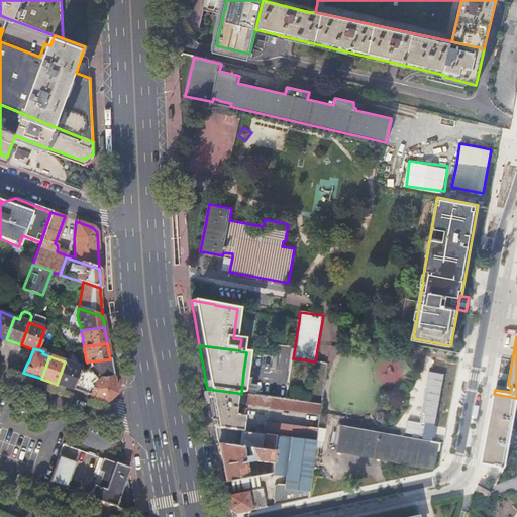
[(111,368),(110,359),(89,362),(90,367),(87,370),(98,382),(102,378),(113,376),(111,368)]
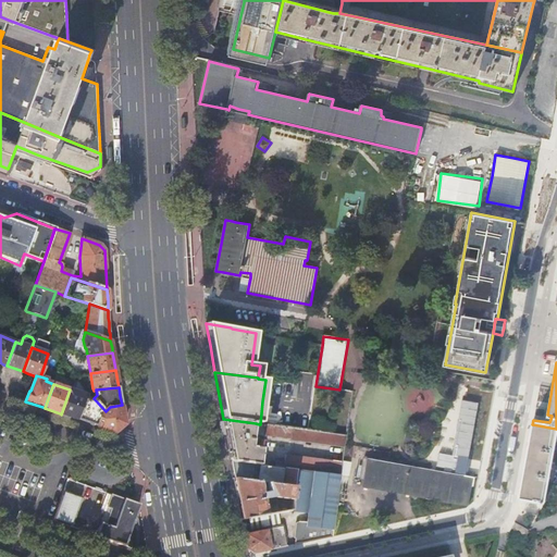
[(85,395),(70,390),(61,415),(76,420),(78,420),(86,398),(87,396),(85,395)]
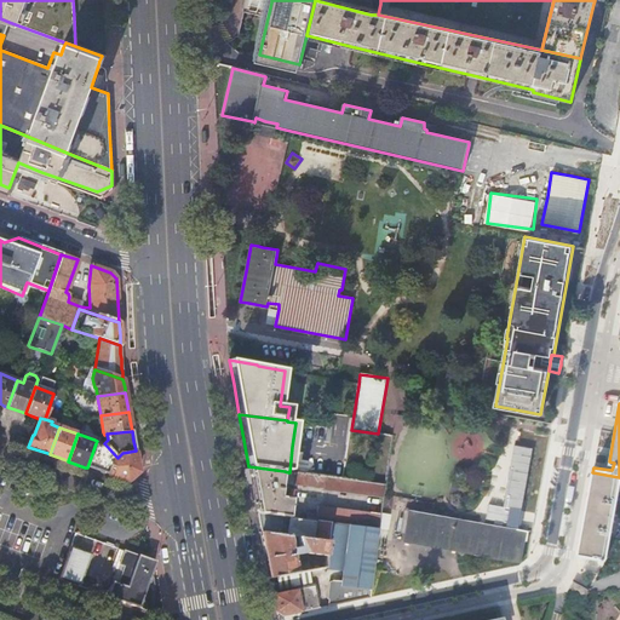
[(557,466),(562,443),(535,438),(530,460),(557,466)]
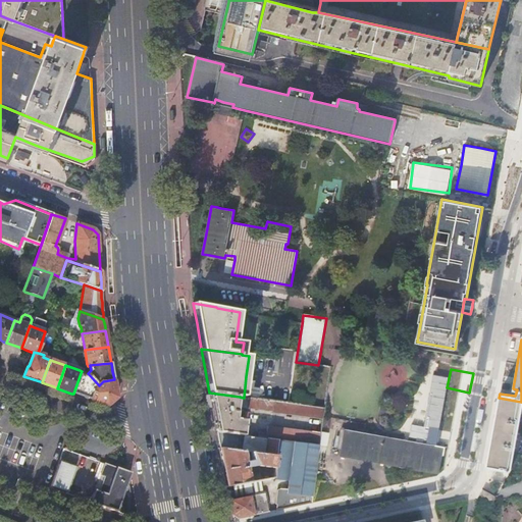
[(81,373),(73,394),(89,399),(90,400),(94,389),(99,385),(88,373),(85,375),(81,373)]
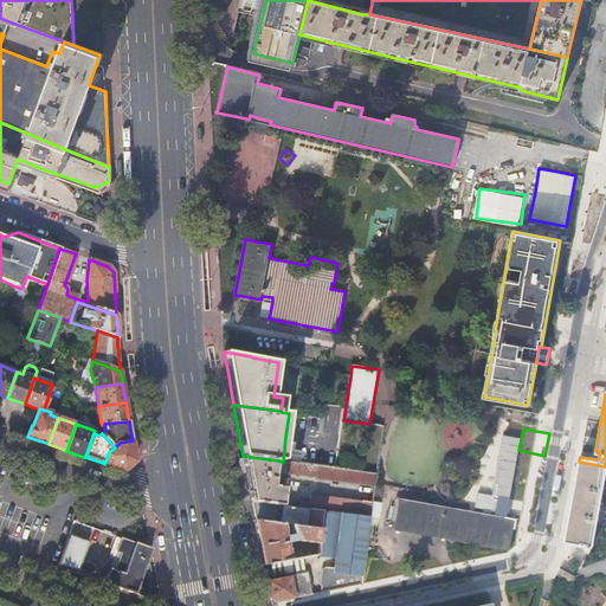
[(134,451),(133,440),(120,443),(115,447),(109,452),(104,464),(124,471),(136,462),(134,451)]
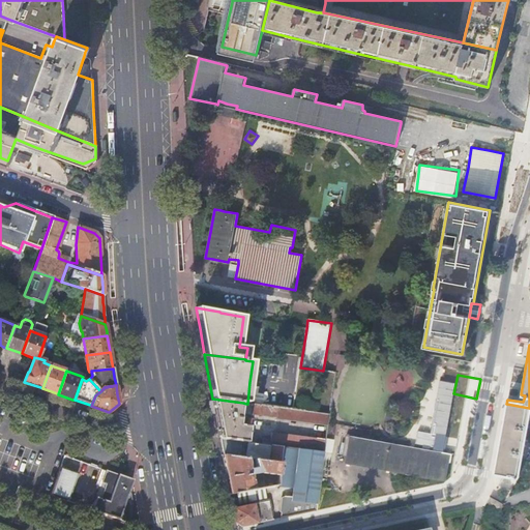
[(219,439),(246,442),(247,434),(251,435),(253,425),(251,423),(243,422),(243,427),(238,425),(240,409),(242,409),(243,403),(212,399),(212,401),(215,416),(216,421),(219,439)]
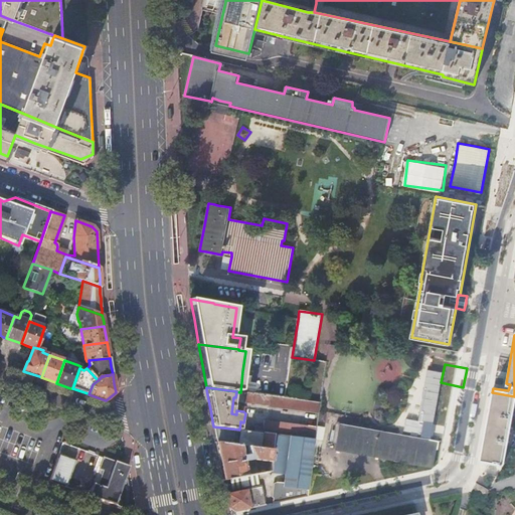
[(240,392),(239,392),(238,401),(264,405),(265,402),(267,402),(268,395),(240,392)]
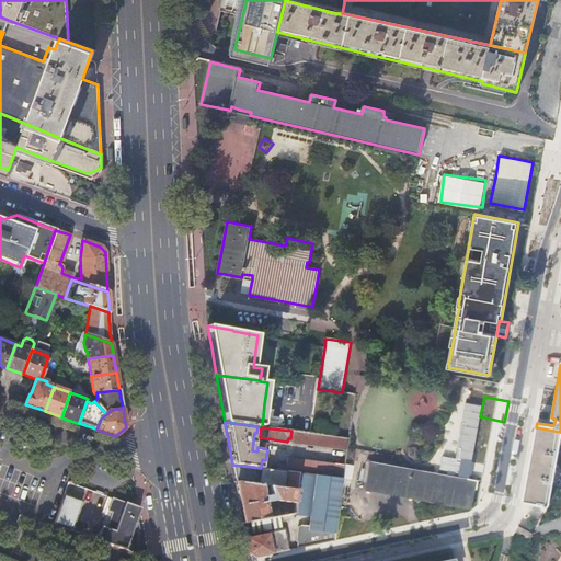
[(548,504),(560,434),(560,432),(536,427),(530,460),(523,500),(548,504)]
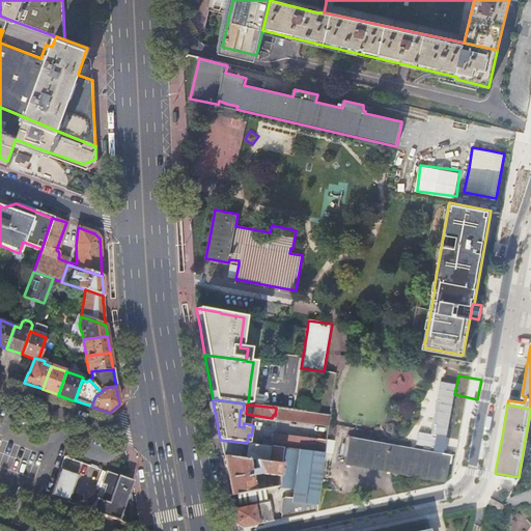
[(277,420),(328,427),(330,415),(279,409),(277,420)]
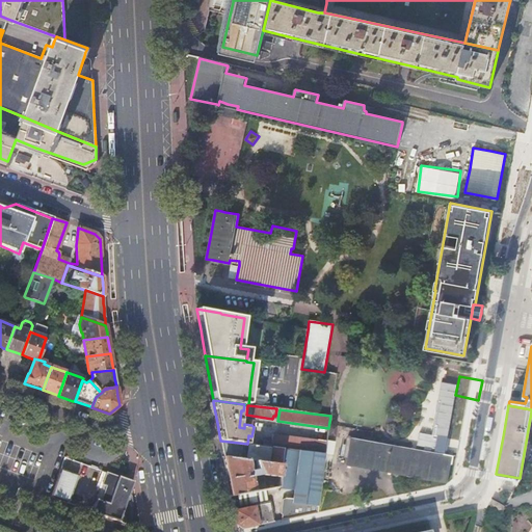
[(419,443),(436,447),(440,434),(422,430),(419,443)]
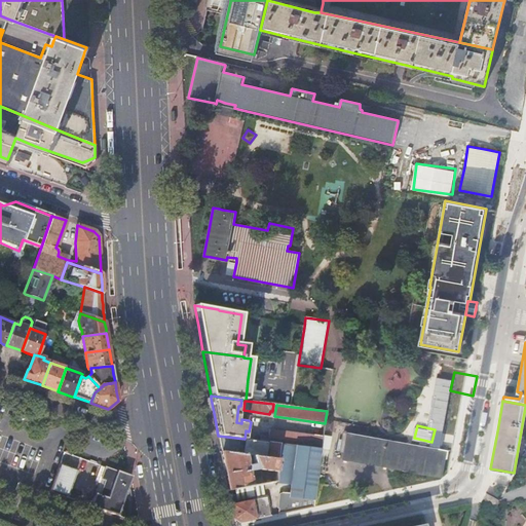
[(280,444),(322,449),(324,437),(270,429),(269,437),(261,436),(260,441),(280,444)]
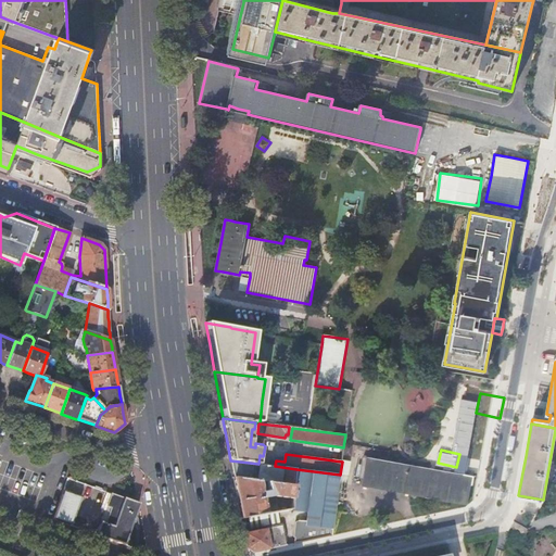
[(368,455),(363,484),(470,503),(476,474),(368,455)]
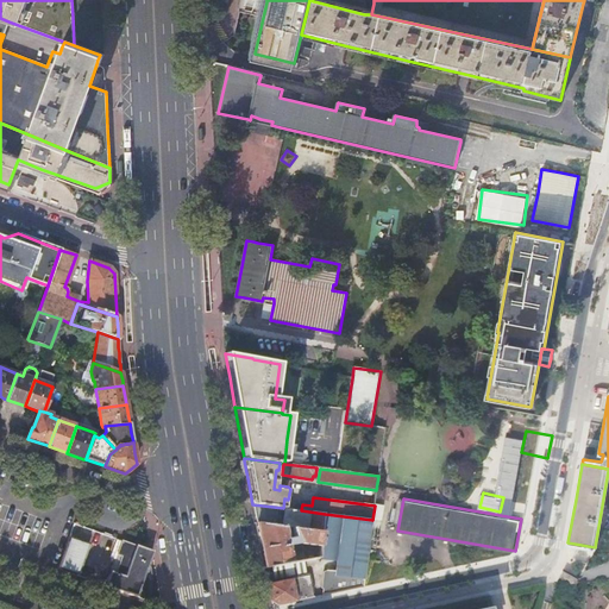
[(322,533),(325,514),(301,510),(283,508),(252,504),(255,515),(256,525),(322,533)]
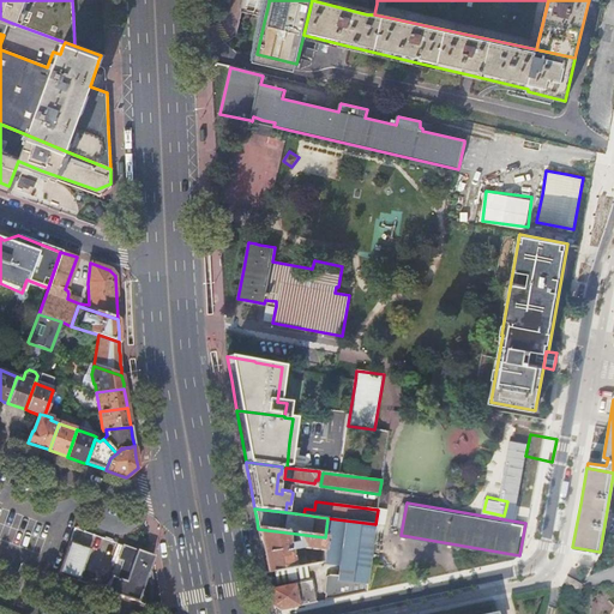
[(367,591),(375,524),(327,518),(325,537),(323,552),(321,563),(329,575),(325,601),(367,591)]
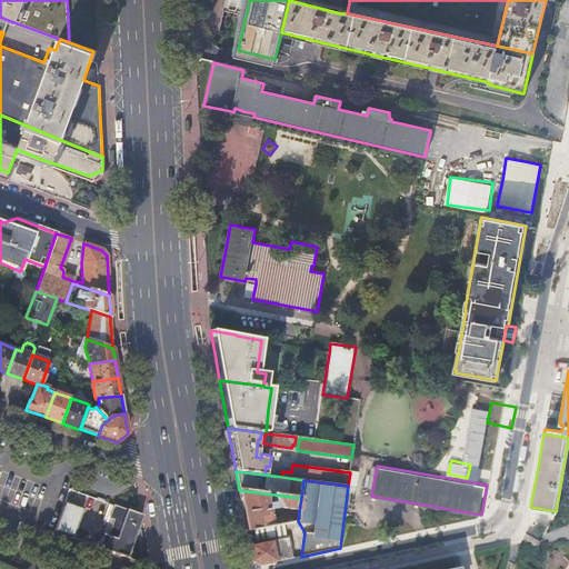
[(242,509),(247,531),(256,529),(283,523),(282,516),(270,518),(270,512),(273,511),(273,509),(280,508),(290,510),(299,511),(301,498),(239,490),(242,509)]
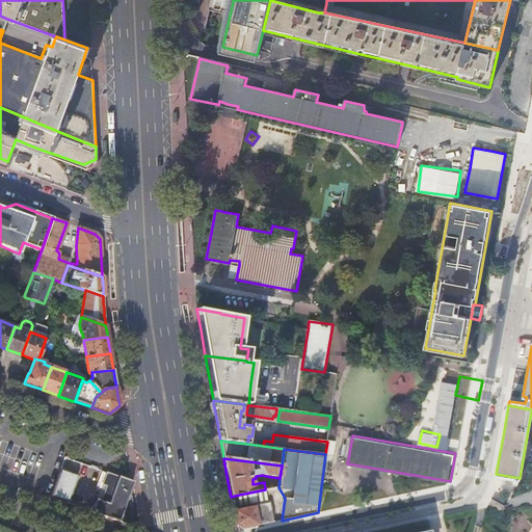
[(50,498),(58,500),(68,472),(60,470),(50,498)]
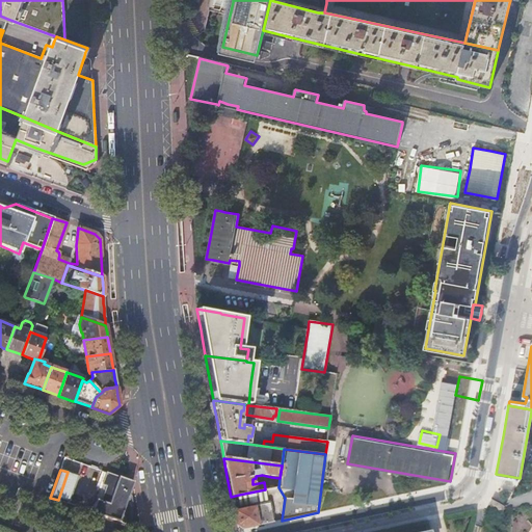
[(68,472),(58,500),(68,504),(69,504),(78,475),(68,472)]
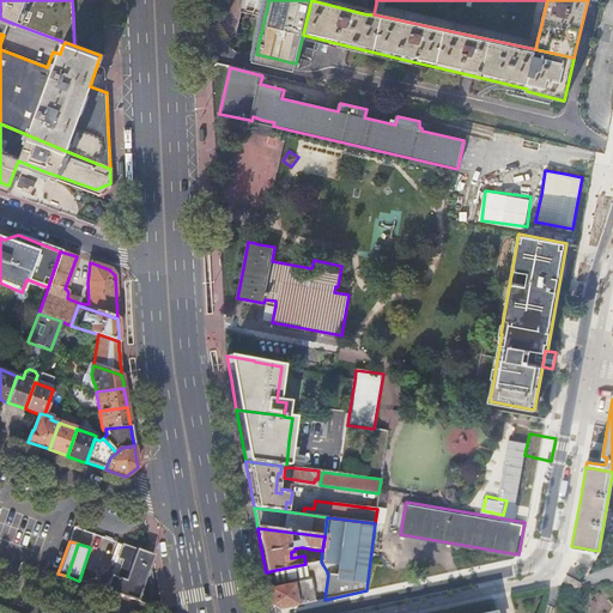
[(131,548),(117,544),(110,562),(115,564),(111,576),(105,590),(137,601),(147,570),(153,557),(131,548)]
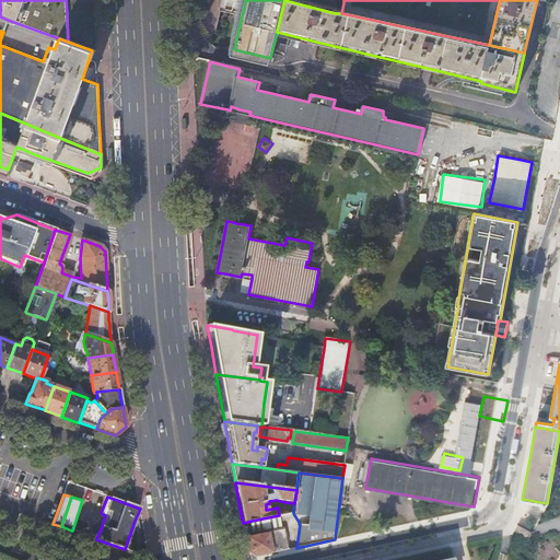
[(278,508),(279,515),(283,514),(286,502),(276,500),(269,501),(269,503),(266,504),(266,510),(278,508)]
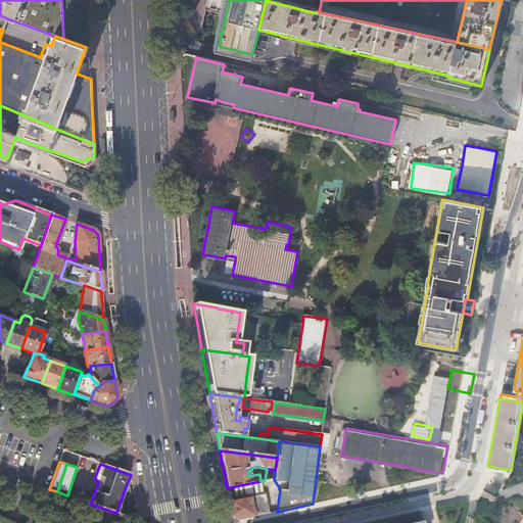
[(267,469),(265,480),(274,479),(275,470),(267,469)]
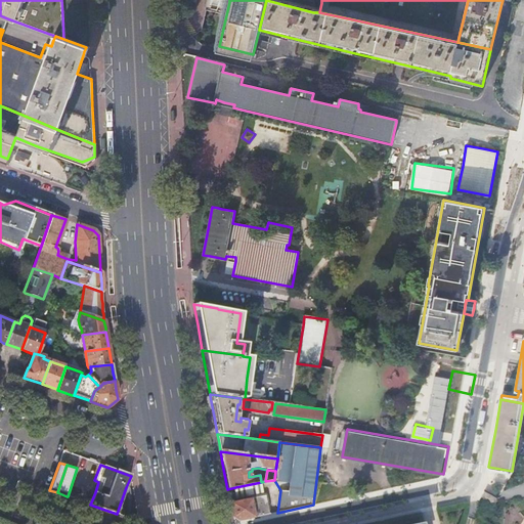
[(237,498),(280,490),(274,480),(265,481),(261,482),(235,487),(237,498)]
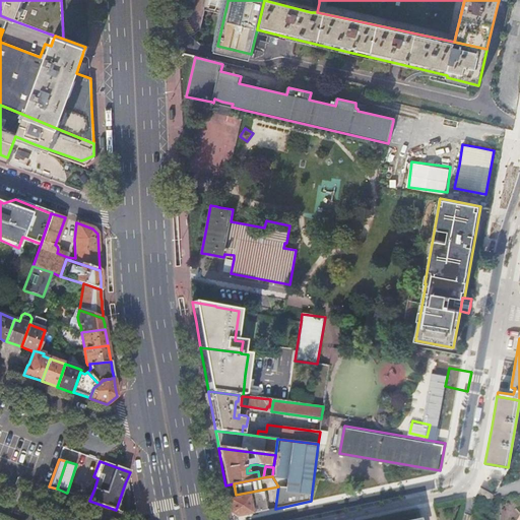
[(490,502),(494,495),(480,488),(478,496),(490,502)]
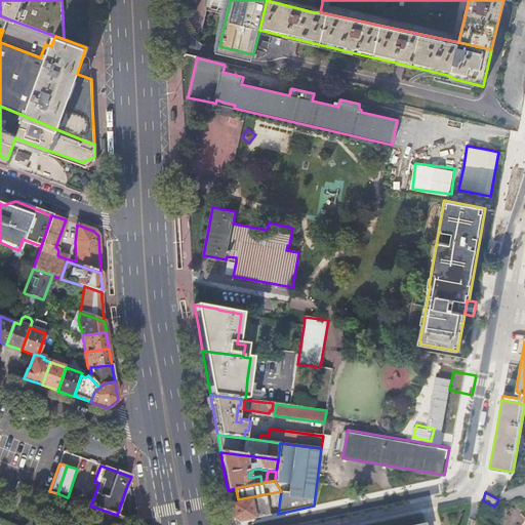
[(239,522),(270,516),(266,496),(230,503),(232,510),(233,518),(239,522)]
